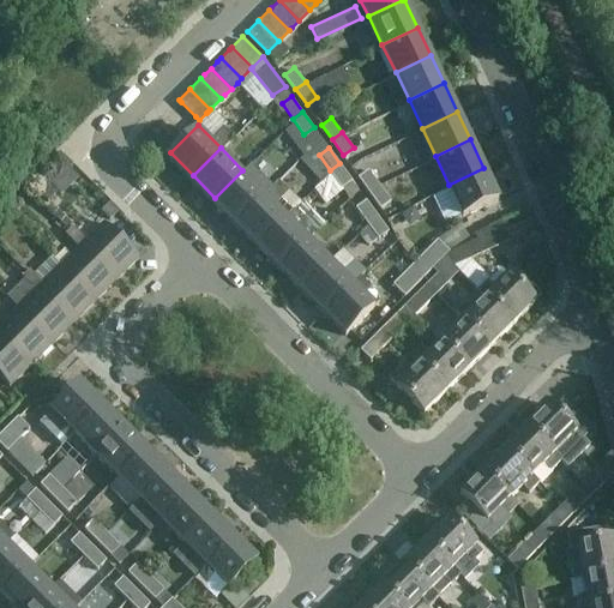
[(236,220),(265,192),(263,191),(272,181),(252,162),(242,170),(215,198),(236,220)]
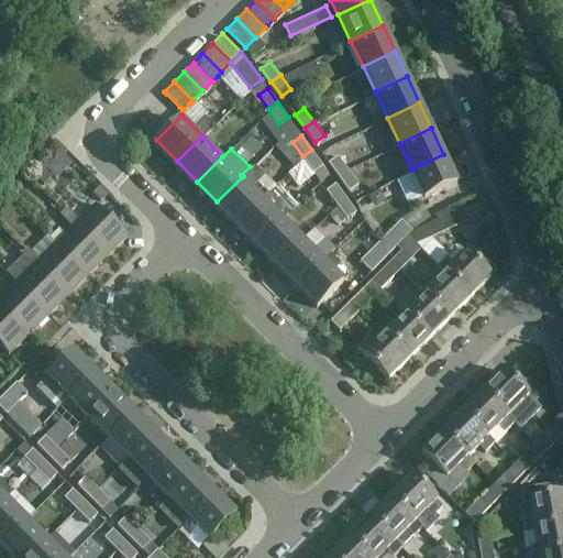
[(311,150),(302,156),(304,157),(312,170),(322,163),(311,150)]
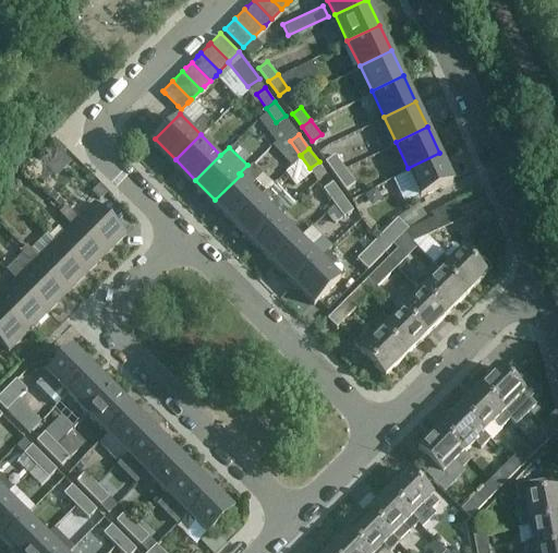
[(335,173),(344,166),(335,153),(325,159),(335,173)]
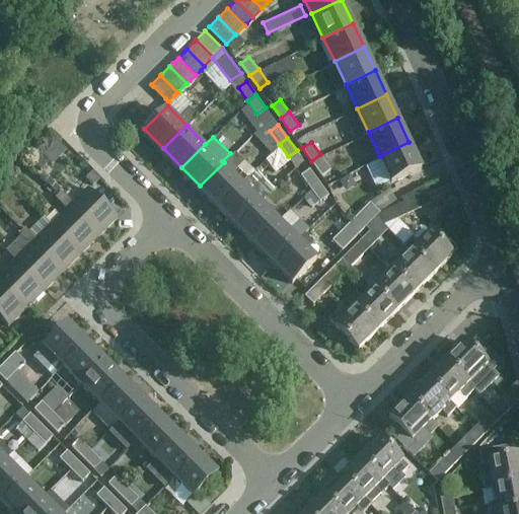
[(421,166),(409,142),(379,156),(390,180),(421,166)]
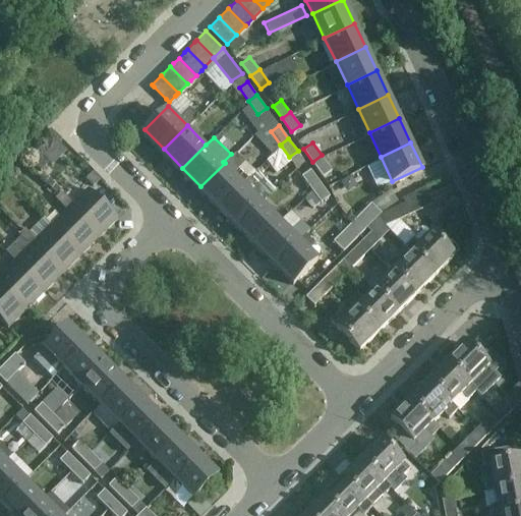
[(291,160),(289,157),(281,146),(273,153),(267,158),(276,171),(291,160)]
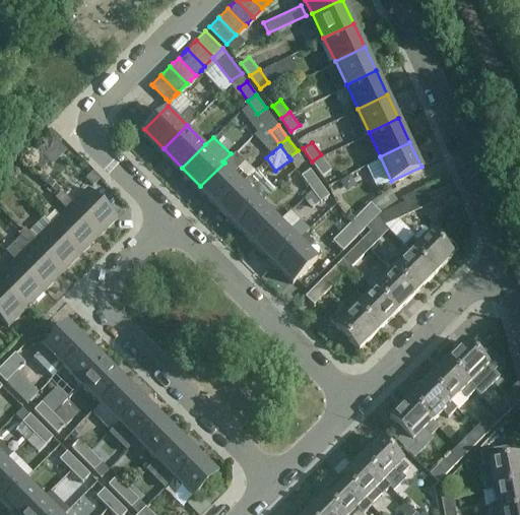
[(47,159),(41,153),(34,162),(41,168),(47,159)]
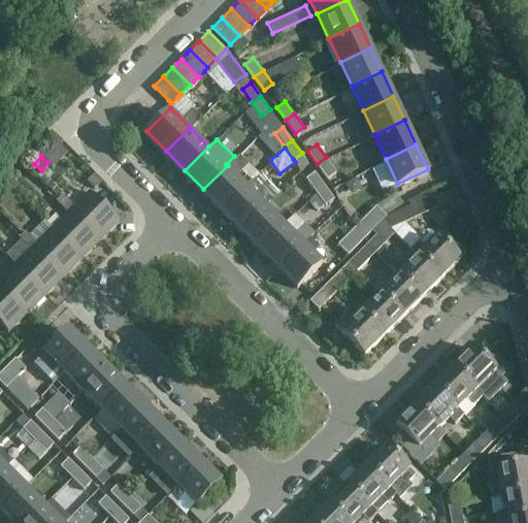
[(326,157),(317,164),(327,176),(335,170),(326,157)]
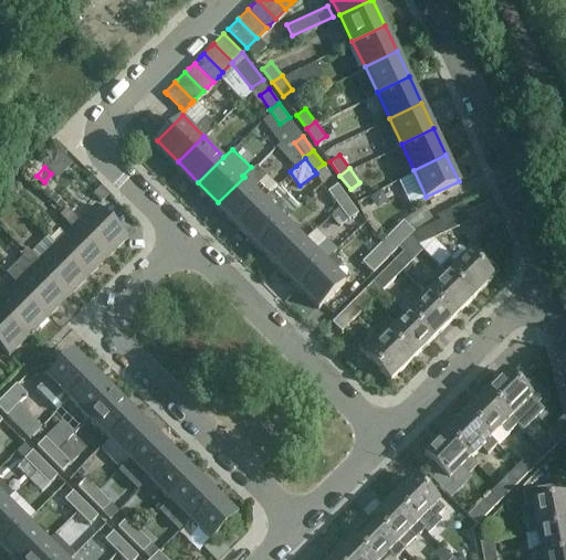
[(238,223),(264,198),(244,177),(218,202),(238,223)]
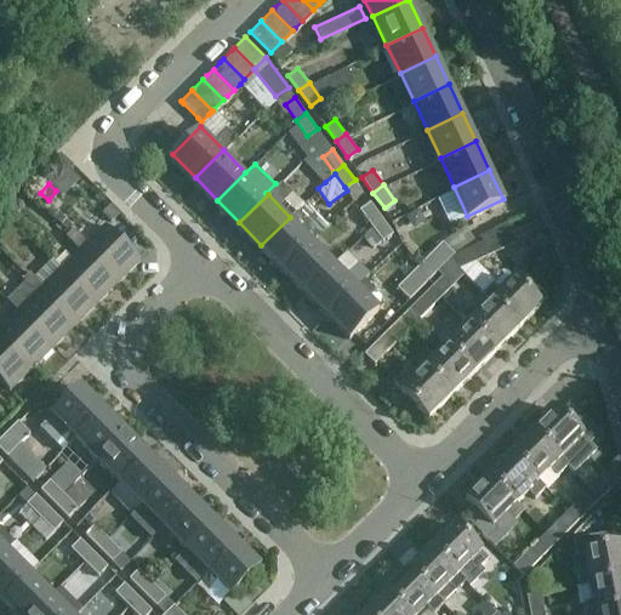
[(371,223),(381,216),(370,200),(359,208),(371,223)]
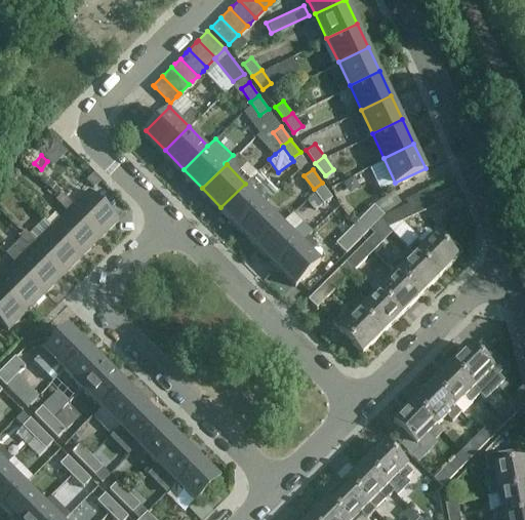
[(322,183),(314,189),(314,190),(307,198),(309,201),(313,198),(318,204),(322,201),(323,201),(331,195),(322,183)]
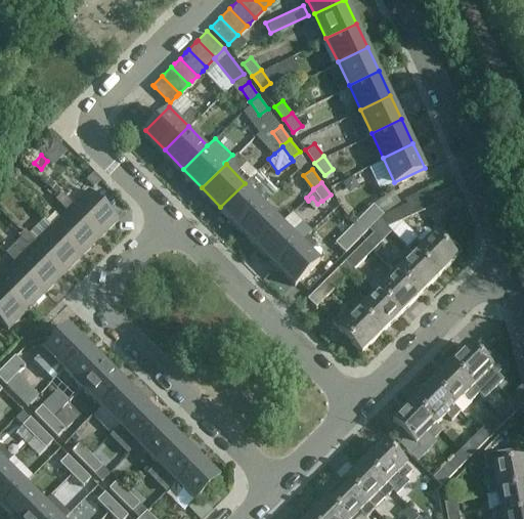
[(245,183),(220,207),(238,225),(263,202),(245,183)]
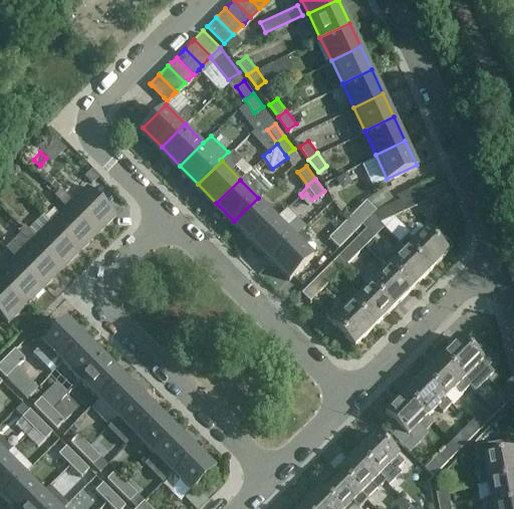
[(68,202),(97,231),(115,212),(87,184),(72,199),(68,202)]
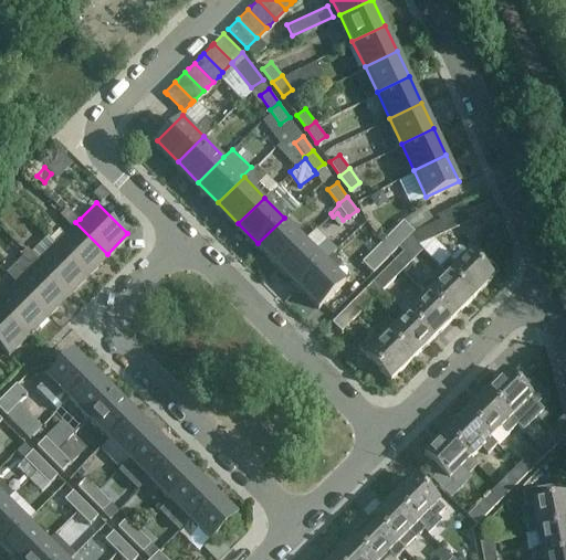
[(65,220),(73,212),(66,205),(59,212),(65,220)]
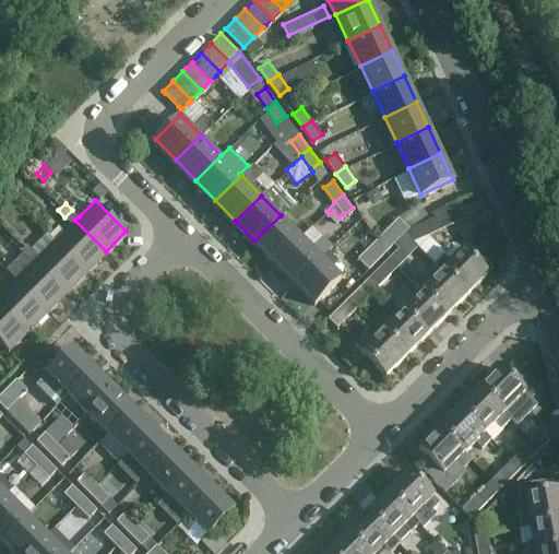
[(328,228),(323,219),(319,222),(311,208),(298,215),(310,238),(328,228)]
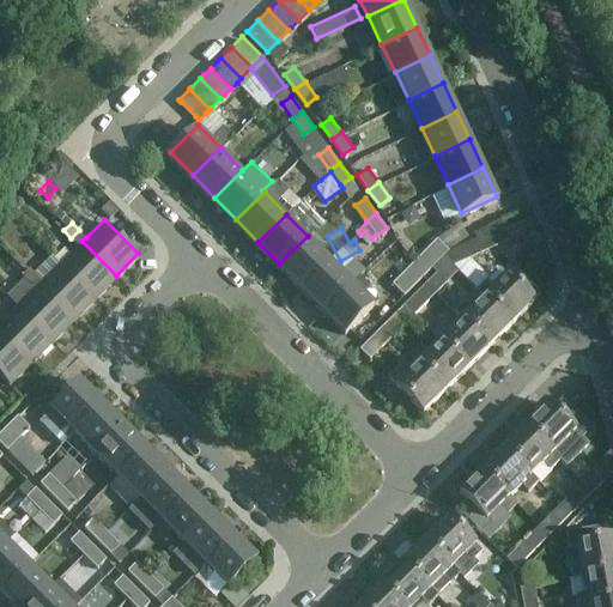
[(86,237),(79,230),(71,238),(78,246),(61,262),(95,296),(116,275),(82,241),(86,237)]
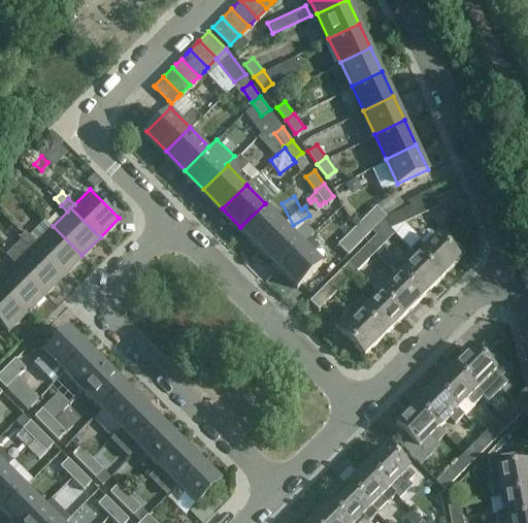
[(240,227),(260,247),(284,222),(265,203),(240,227)]
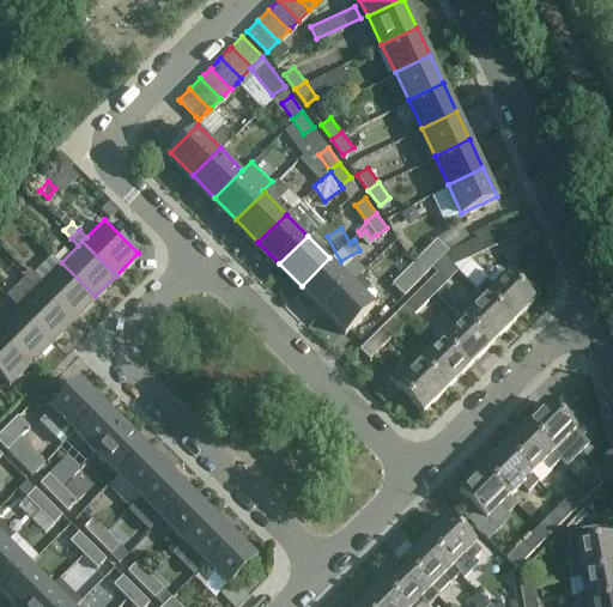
[(477,236),(447,250),(453,263),(483,249),(477,236)]
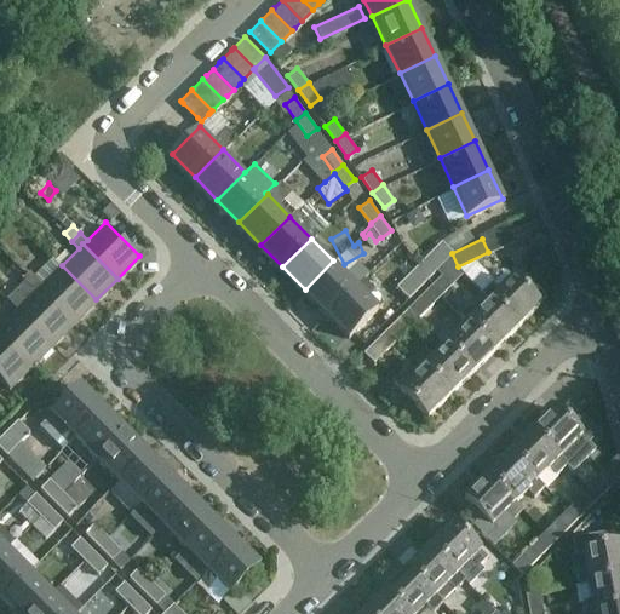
[(419,262),(431,274),(452,253),(453,252),(442,240),(419,262)]
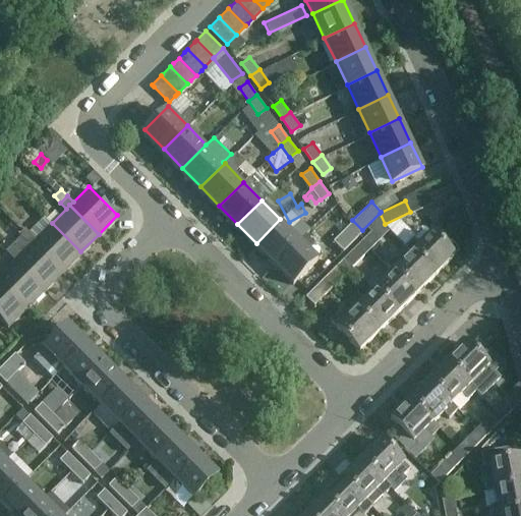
[(34,241),(62,270),(80,251),(52,223),(43,215),(27,229),(31,232),(37,238),(34,241)]
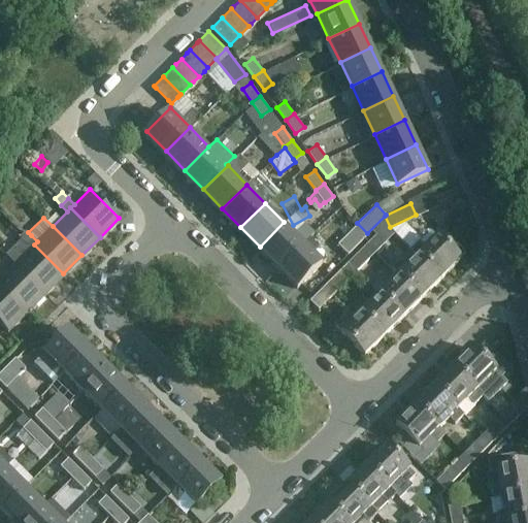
[(278,265),(302,241),(284,222),(260,247),(278,265)]
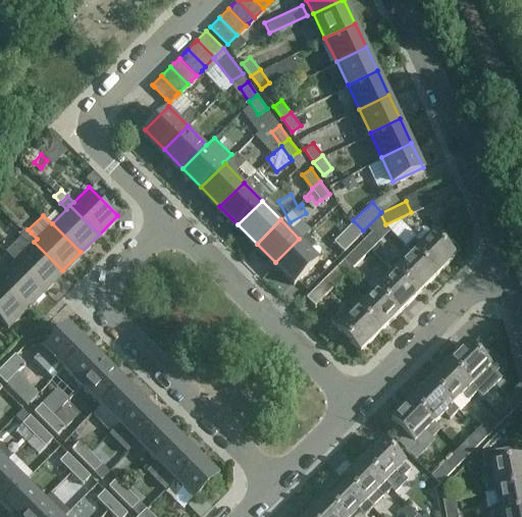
[(345,249),(363,230),(353,220),(334,239),(345,249)]
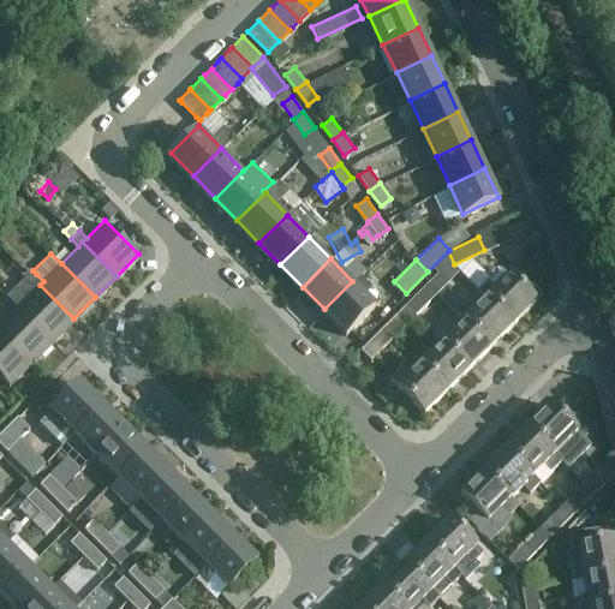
[(392,262),(375,280),(384,290),(401,270),(392,262)]
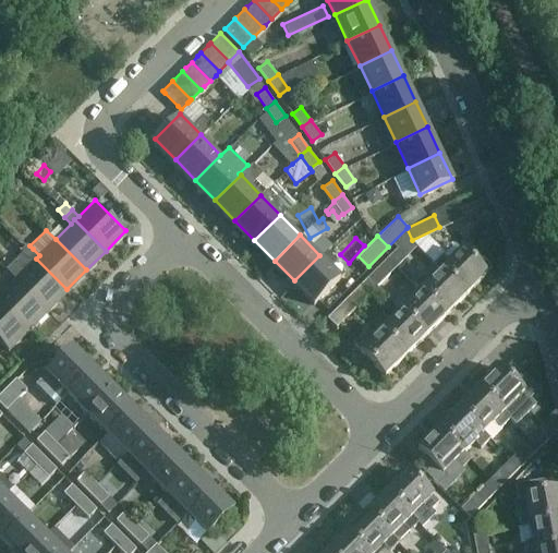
[(20,249),(26,255),(33,249),(29,245),(26,242),(20,249)]
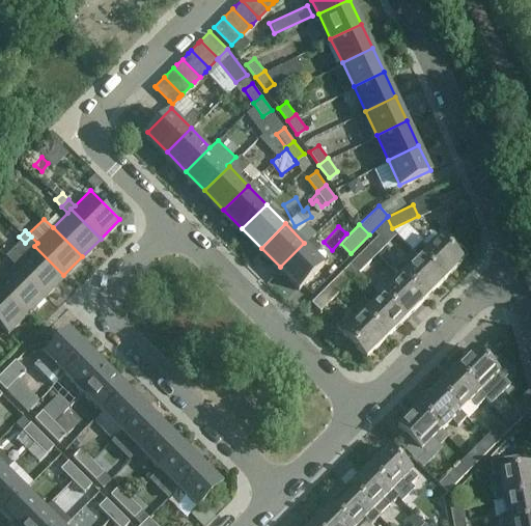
[(427,246),(422,240),(413,249),(419,255),(419,254),(443,278),(462,258),(460,257),(467,251),(446,230),(440,237),(439,234),(427,246)]
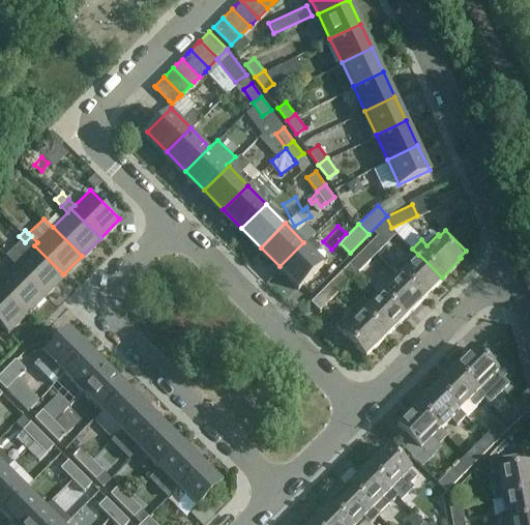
[(369,243),(376,251),(385,242),(378,234),(369,243)]
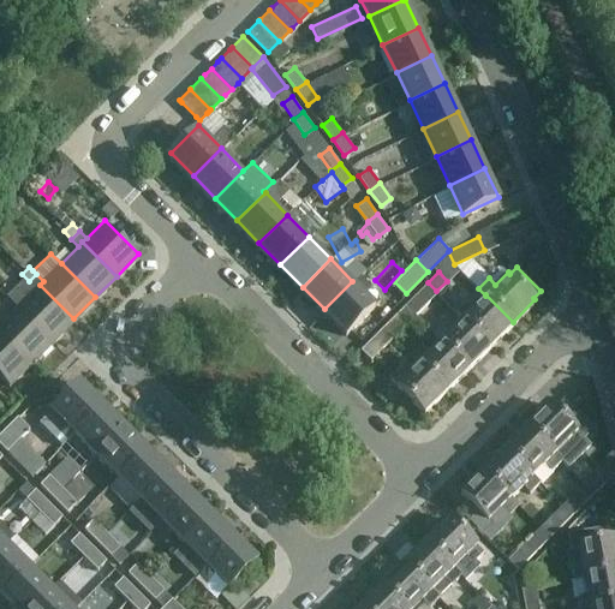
[(18,306),(52,340),(73,318),(40,285),(43,281),(36,274),(29,281),(36,288),(18,306)]
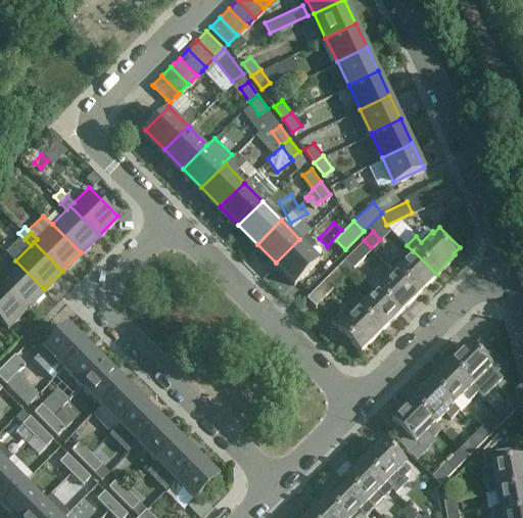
[(299,239),(276,263),(294,282),(319,259),(299,239)]
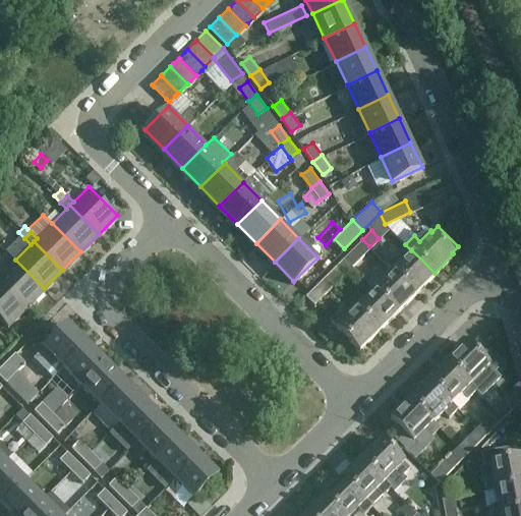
[(369,246),(362,239),(343,258),(351,266),(369,246)]
